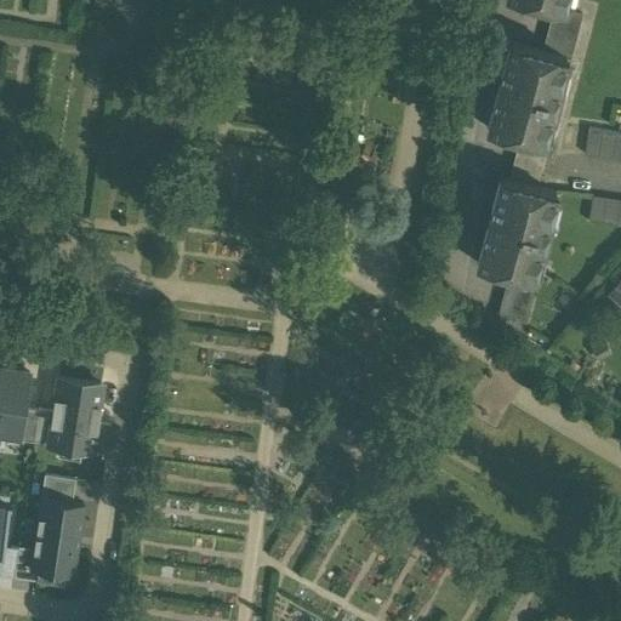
[(520,0),(553,9),(563,11),(563,10),(565,0),(520,0)]
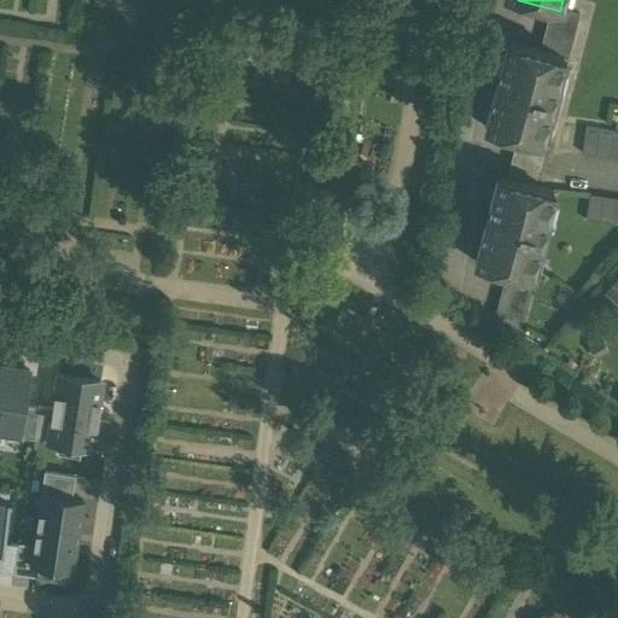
[(560,11),(551,9),(547,23),(576,30),(579,16),(560,10),(560,11)]
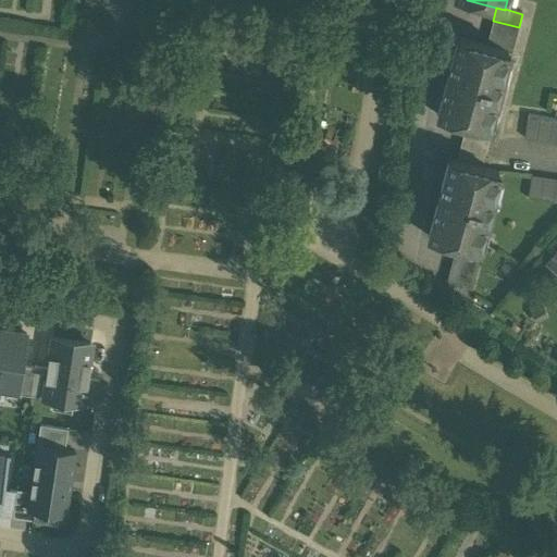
[(519,27),(493,21),(491,33),(516,39),(519,27)]
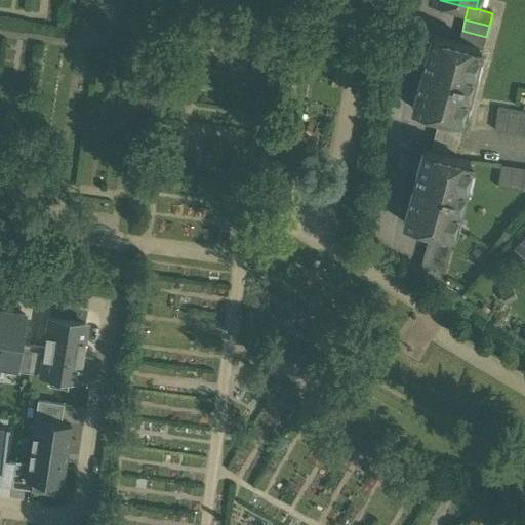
[(486,37),(462,31),(459,43),(479,48),(479,49),(483,50),(486,37)]
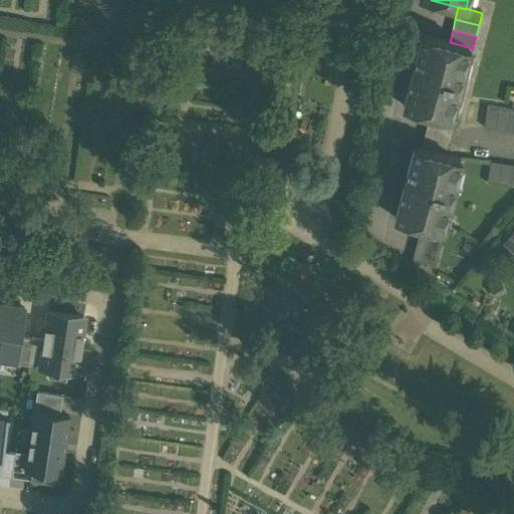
[(450,42),(423,35),(404,107),(431,114),(450,119),(450,118),(469,48),(469,47),(450,42)]
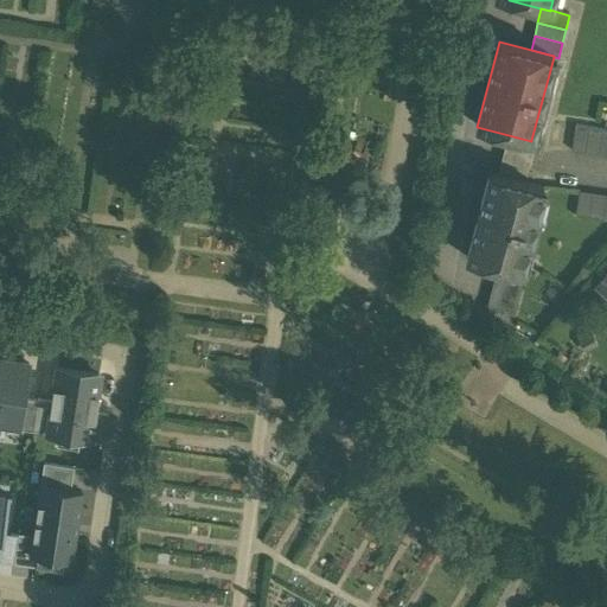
[(606,131),(575,127),(570,152),(606,157),(606,131)]
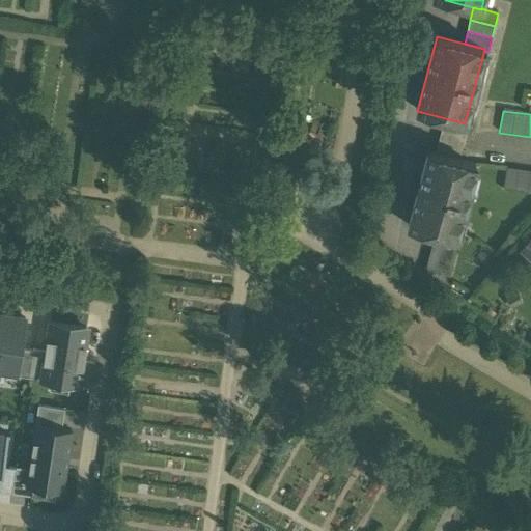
[(465,123),(445,118),(441,130),(466,136),(469,124),(465,122),(465,123)]
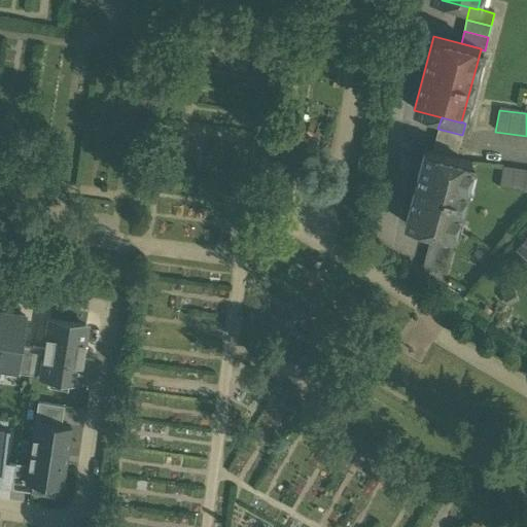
[(462,135),(437,129),(434,140),(459,147),(462,135)]
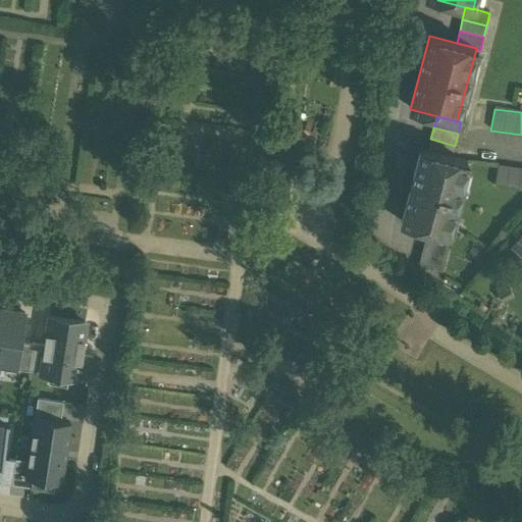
[(455,146),(430,139),(427,151),(452,157),(455,146)]
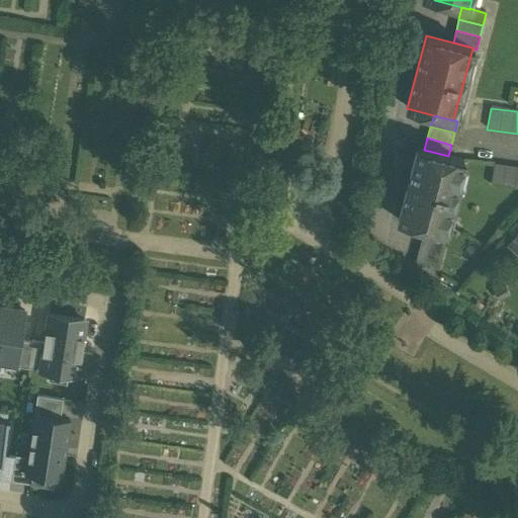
[(424,150),(417,148),(398,221),(425,228),(444,233),(445,232),(463,161),(424,150)]
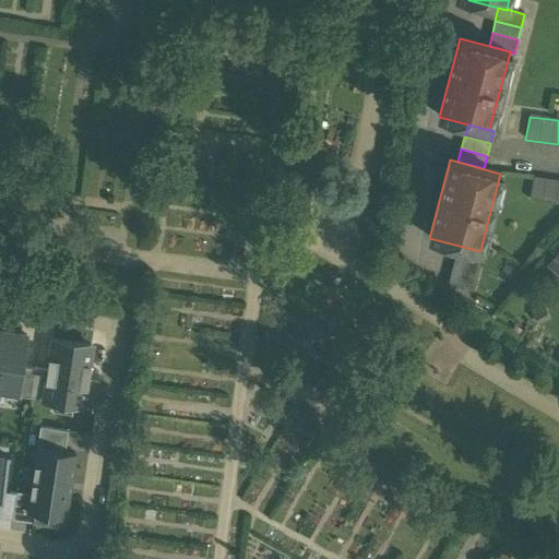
[(558,180),(533,177),(530,200),(558,203),(558,180)]
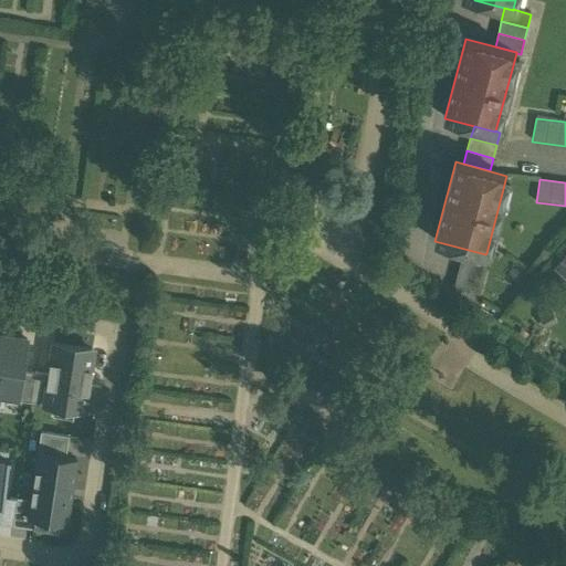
[(485,254),(464,249),(461,261),(486,269),(491,255),(486,253),(485,254)]
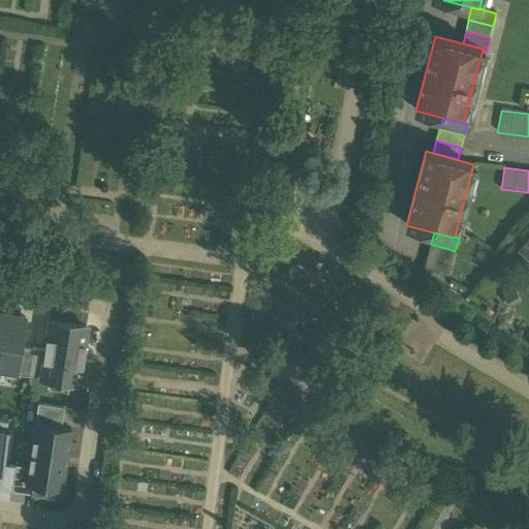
[(528,235),(518,251),(528,258),(528,235)]
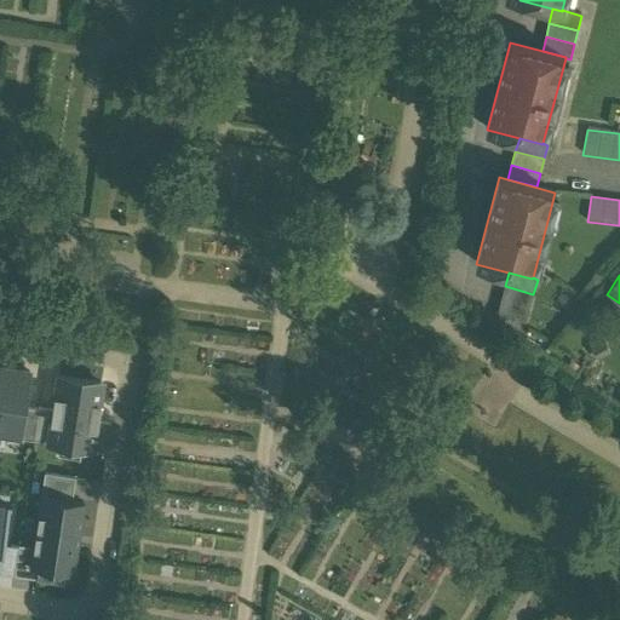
[(533,294),(505,286),(501,300),(529,308),(533,294)]
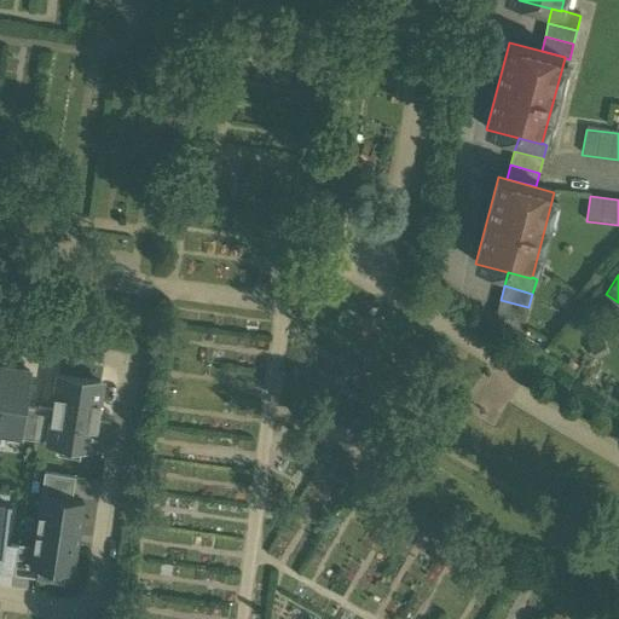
[(528,307),(501,300),(496,314),(525,323),(528,307)]
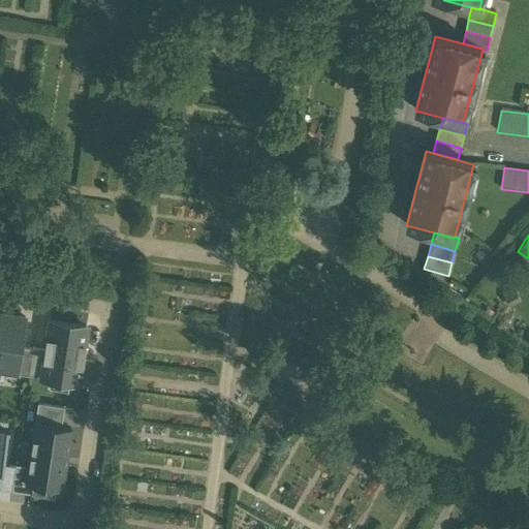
[(26,317),(0,313),(0,371),(18,374),(22,347),(26,317)]
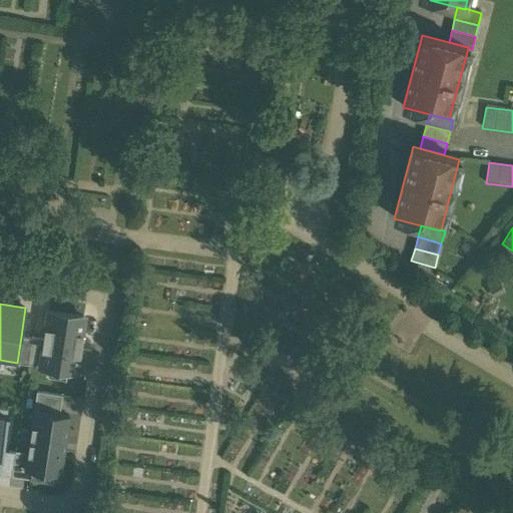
[(44,340),(40,367),(76,372),(79,350),(84,318),(48,313),(44,340)]
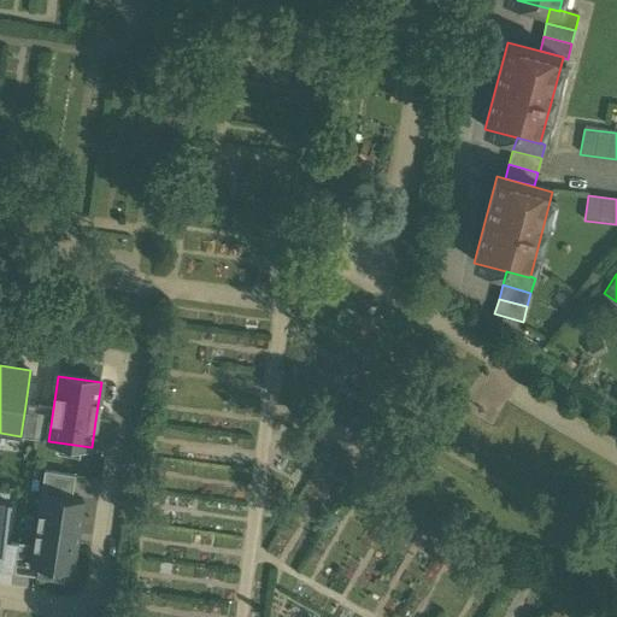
[(39,406),(25,405),(21,436),(34,439),(39,406)]
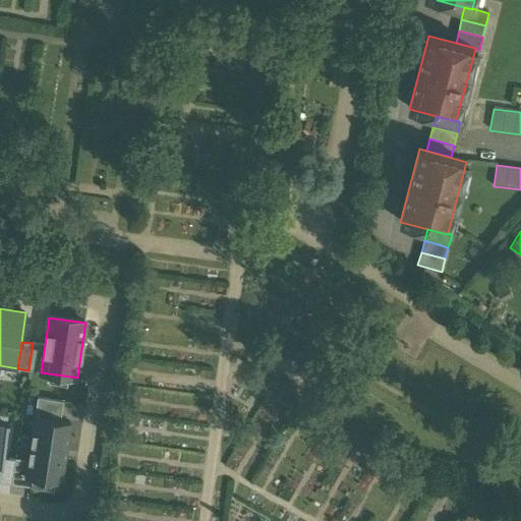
[(45,345),(33,343),(29,370),(41,372),(45,345)]
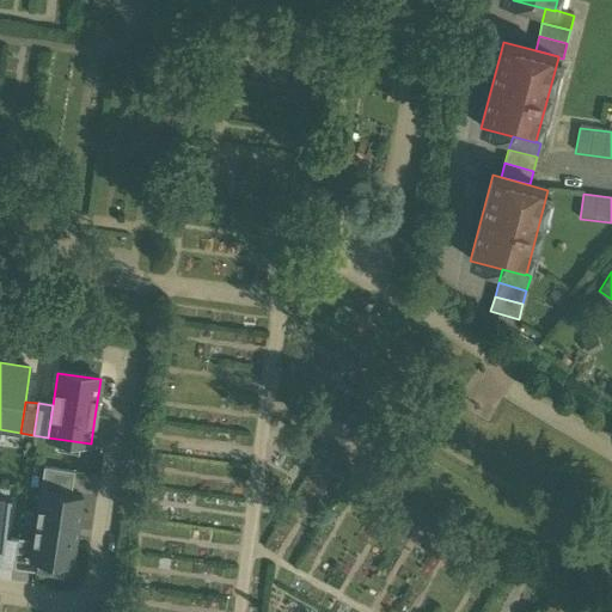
[(110,418),(95,417),(91,444),(105,446),(110,418)]
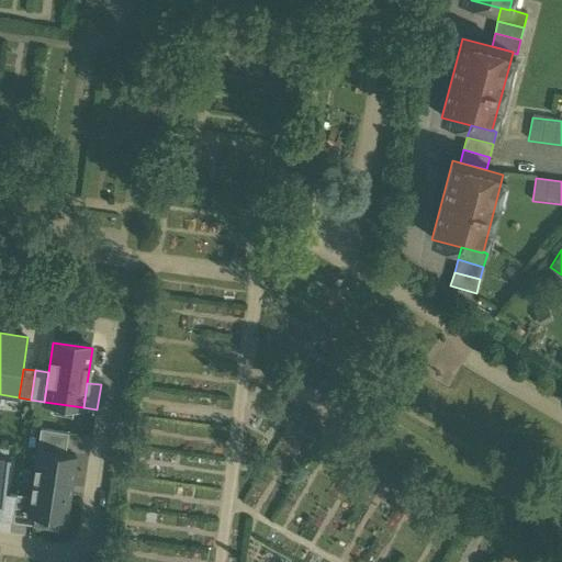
[(68,434),(41,429),(37,449),(66,453),(68,434)]
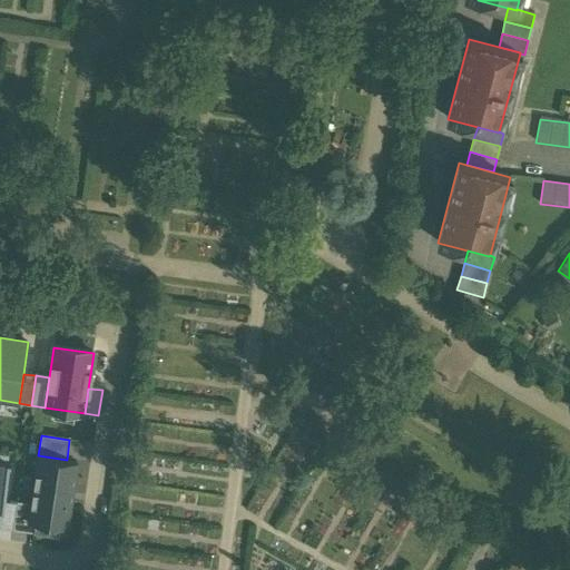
[(67,460),(38,455),(30,503),(27,520),(36,521),(66,527),(77,462),(67,460)]
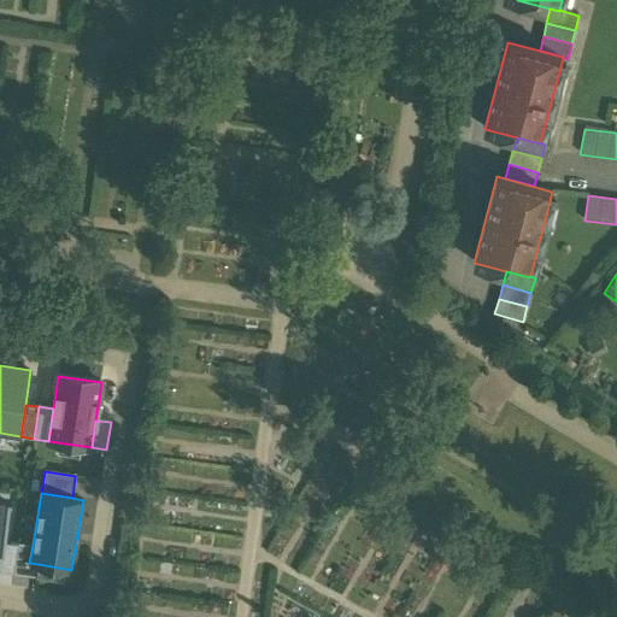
[(0,548),(0,570),(15,573),(18,544),(3,541),(1,550),(0,548)]
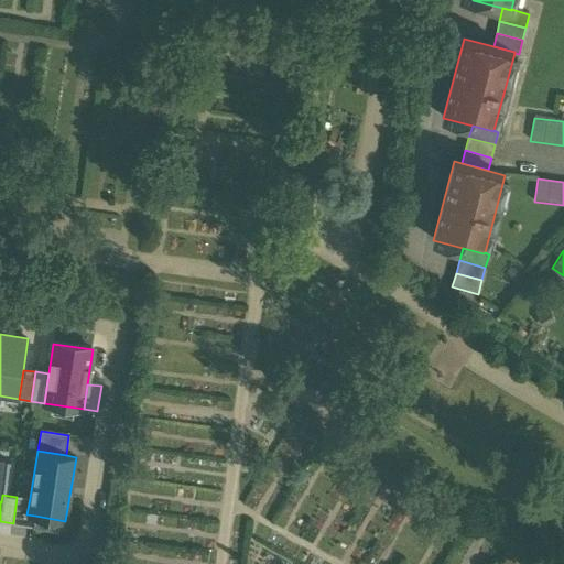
[(30,498),(17,497),(13,523),(33,527),(35,516),(26,514),(30,498)]
